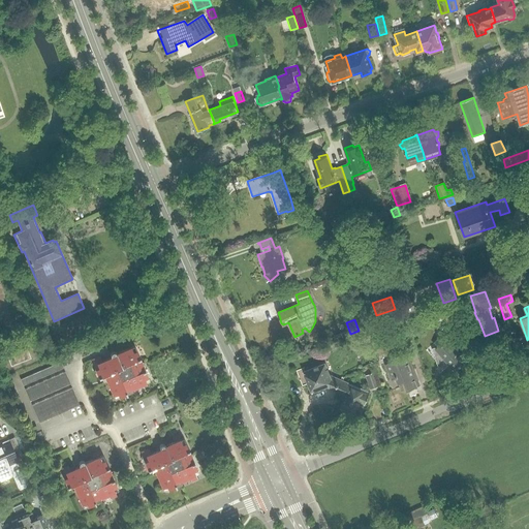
[(456,370),(467,361),(462,354),(463,353),(460,344),(462,343),(446,327),(438,334),(445,341),(434,351),(445,365),(449,364),(456,370)]
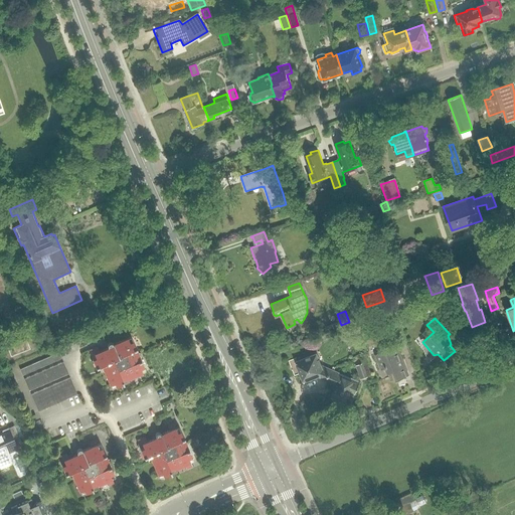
[(350,323),(341,327),(342,332),(351,328),(350,323)]
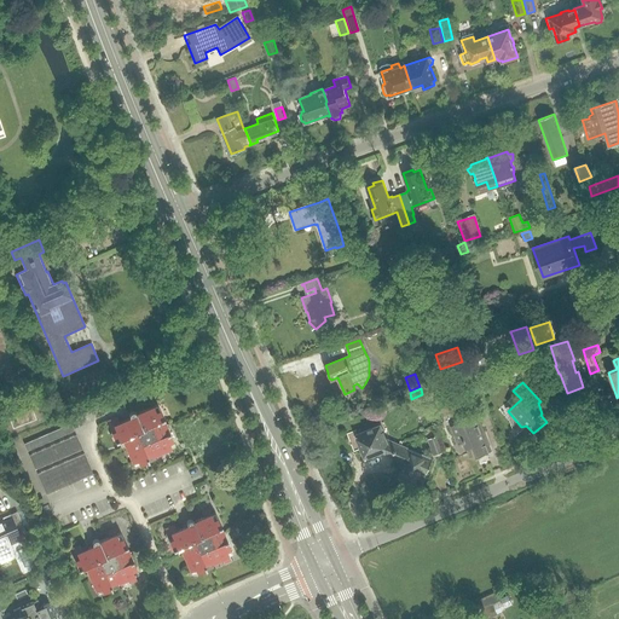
[(36,418),(32,405),(9,415),(13,427),(36,418)]
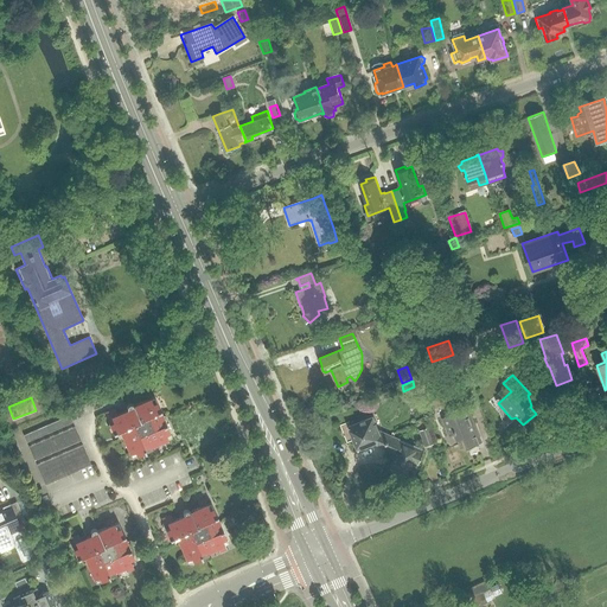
[(166,433),(170,432),(158,402),(153,403),(151,397),(134,404),(133,404),(133,403),(132,403),(131,403),(131,404),(129,404),(128,406),(128,407),(128,408),(128,409),(117,414),(115,408),(107,411),(112,422),(110,423),(114,433),(121,429),(131,453),(136,451),(138,454),(153,448),(152,446),(168,439),(166,433)]
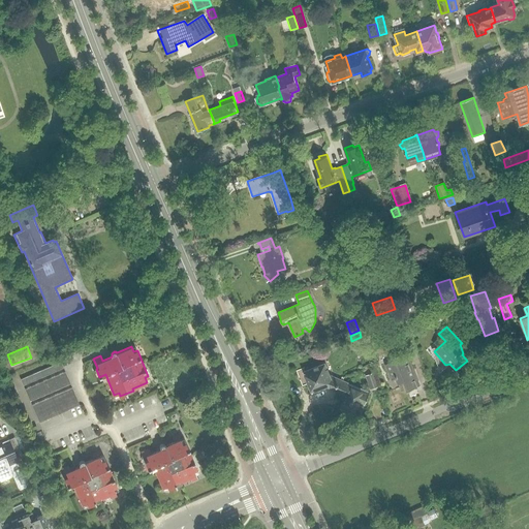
[(421,385),(417,376),(409,355),(386,364),(393,379),(397,377),(399,382),(404,381),(408,391),(421,385)]
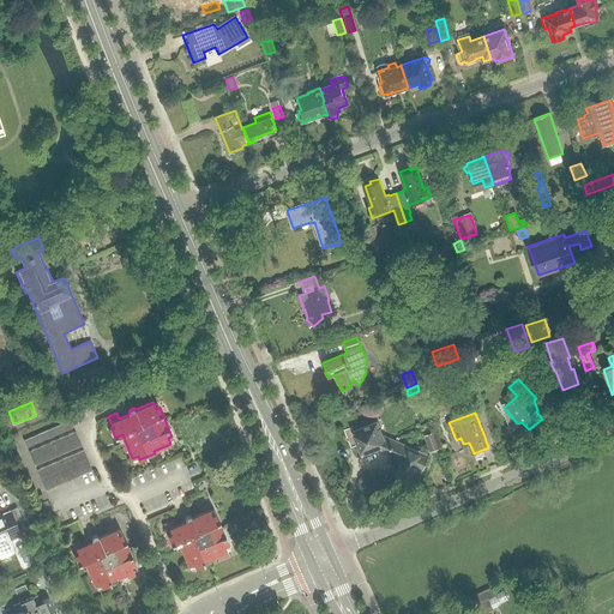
[(28,447),(74,427),(71,420),(24,440),(28,447)]
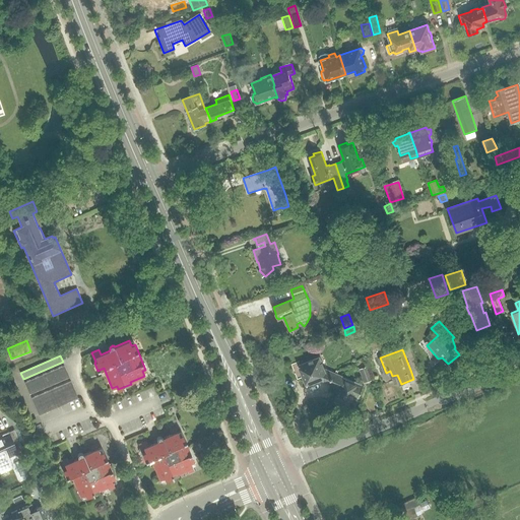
[(322,380),(334,385),(338,375),(325,369),(320,358),(300,366),(308,385),(322,380)]
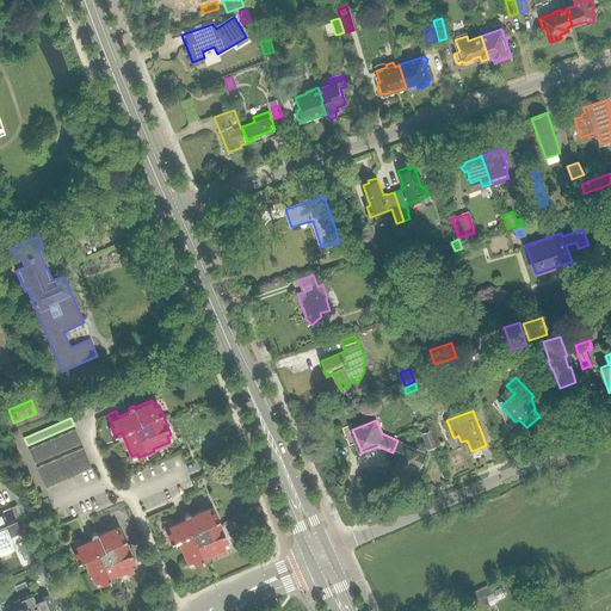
[(429,449),(440,444),(436,429),(424,433),(429,449)]
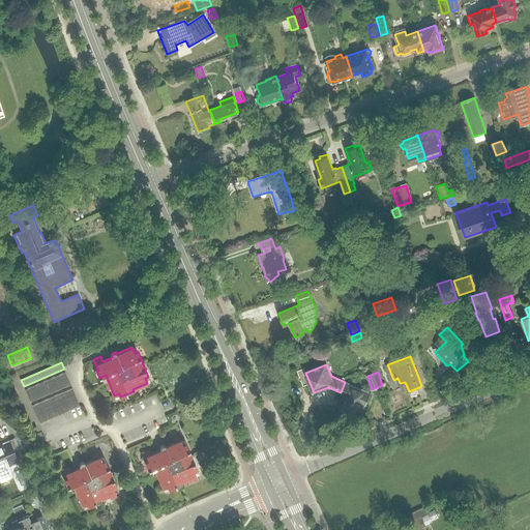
[(25,390),(30,402),(70,385),(65,373),(25,390)]
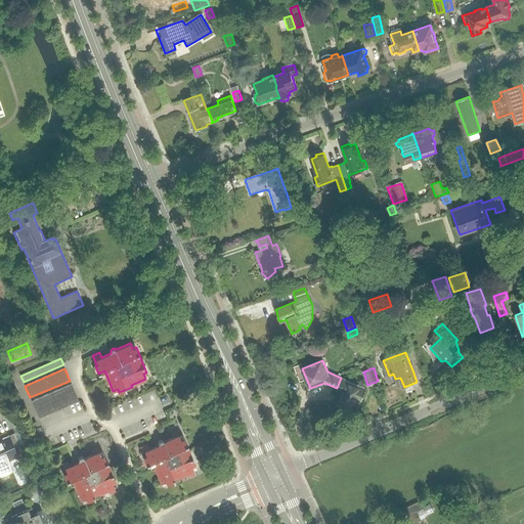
[(338,405),(350,411),(356,399),(361,401),(366,389),(341,378),(337,388),(341,398),(338,405)]
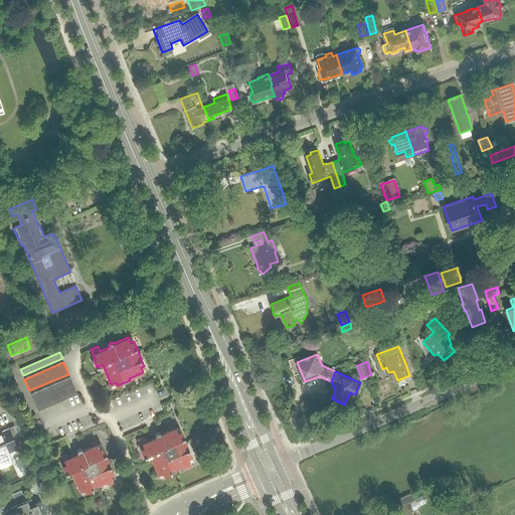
[(70,377),(58,382),(61,388),(72,383),(70,377)]
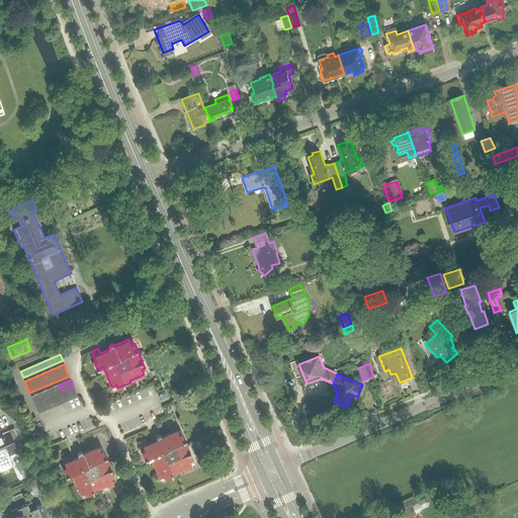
[(62,391),(59,384),(31,397),(34,403),(39,401),(46,398),(51,396),(57,393),(62,391)]
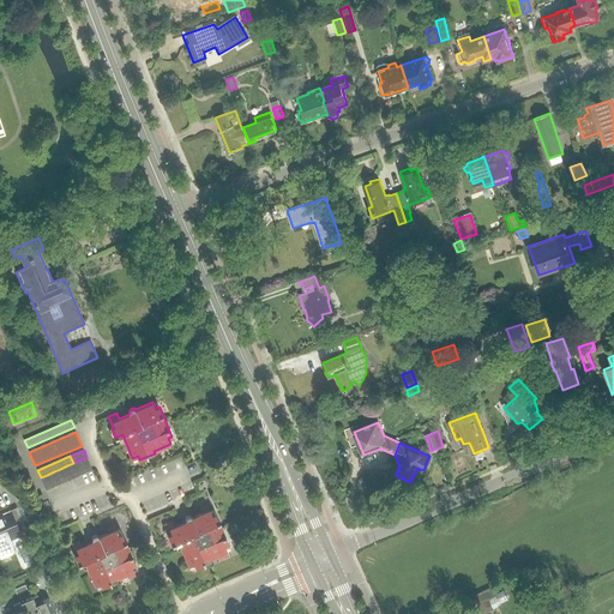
[(73,463),(76,469),(90,463),(86,457),(73,463)]
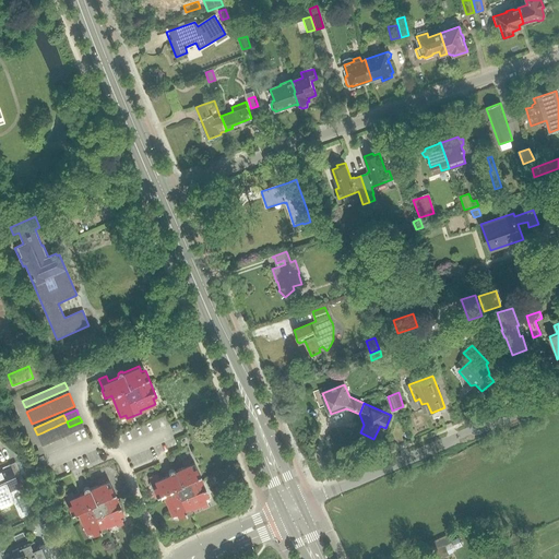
[(72,433),(69,427),(67,421),(61,424),(66,436),(72,433)]
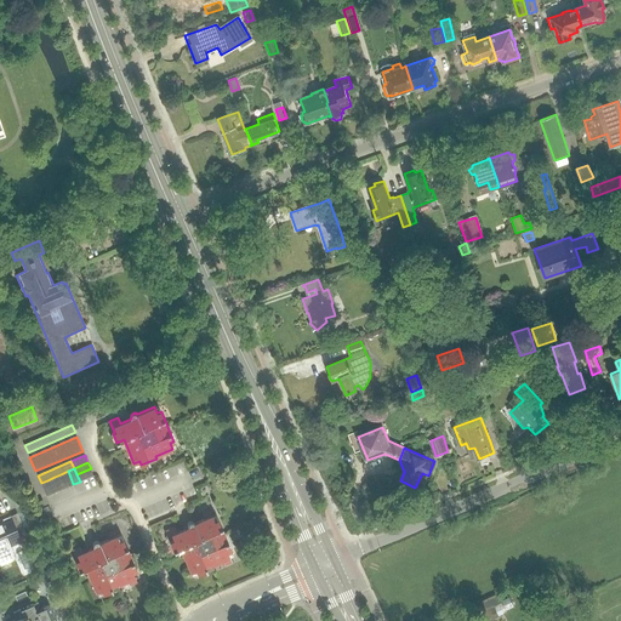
[(80,482),(83,480),(93,476),(91,468),(77,474),(80,482)]
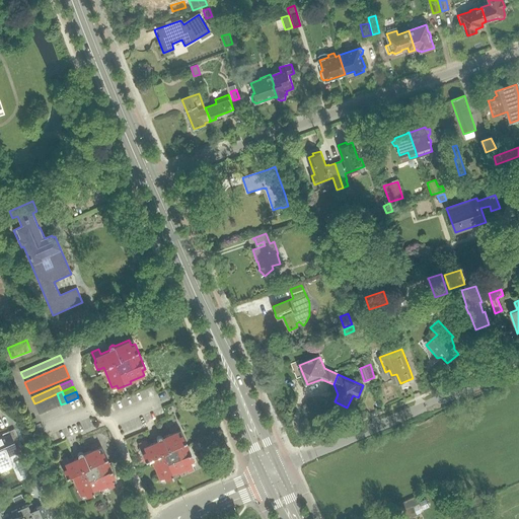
[(61,404),(57,393),(51,396),(56,408),(61,404)]
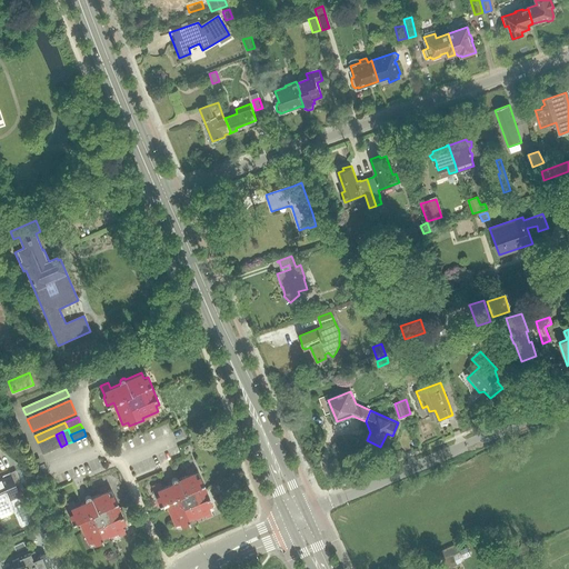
[(61,447),(56,435),(50,437),(55,449),(61,447)]
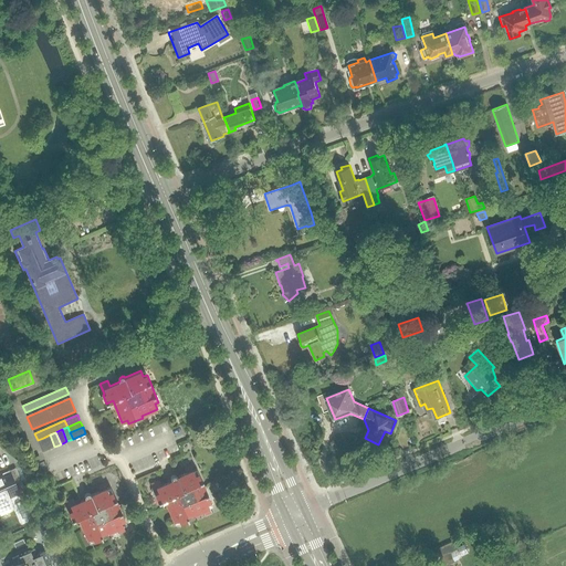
[(54,447),(50,435),(43,438),(49,449),(54,447)]
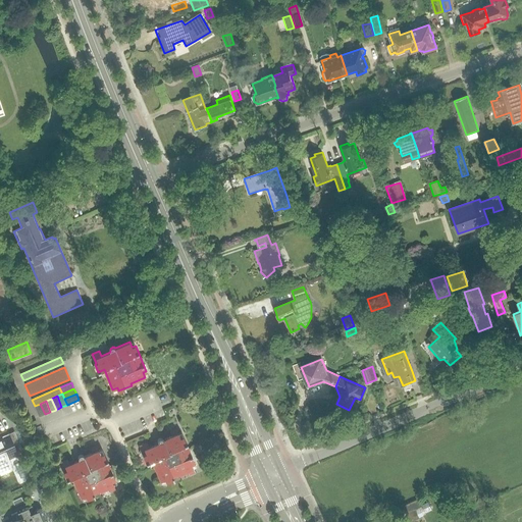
[(40,404),(35,406),(39,417),(45,414),(40,404)]
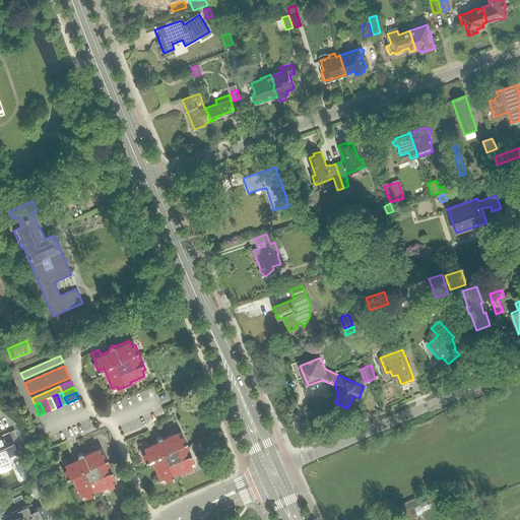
[(151,459),(160,478),(165,476),(167,480),(179,474),(179,472),(188,468),(189,472),(195,470),(191,462),(194,460),(183,435),(180,437),(176,428),(171,430),(173,434),(163,438),(163,437),(161,437),(160,437),(159,437),(158,437),(158,438),(157,438),(157,439),(157,440),(158,442),(149,446),(147,441),(139,444),(141,449),(143,453),(142,453),(146,461),(151,459)]
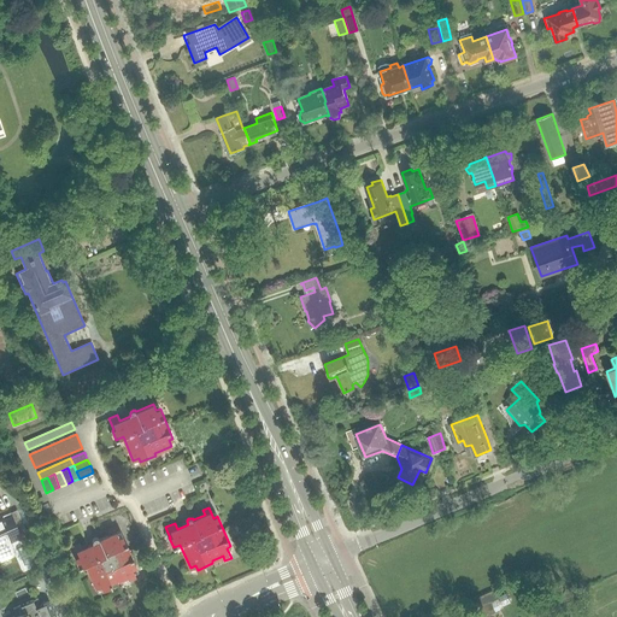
[(0,559),(0,560),(16,553),(11,542),(22,538),(21,534),(27,530),(18,510),(11,512),(12,517),(0,521),(0,559)]
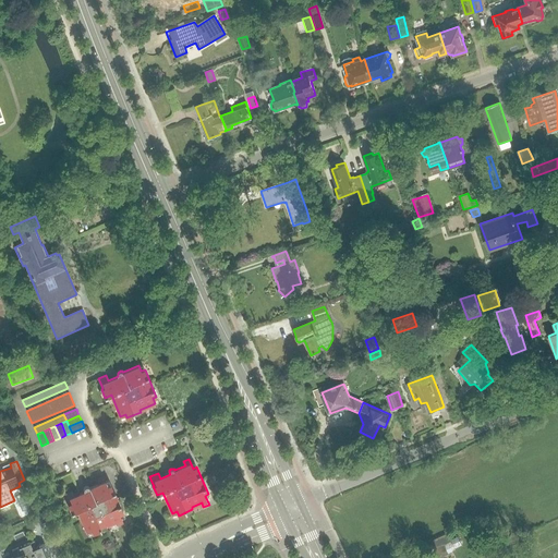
[(123,523),(120,513),(123,512),(112,485),(108,486),(104,476),(98,478),(99,484),(91,487),(89,487),(89,486),(88,486),(87,486),(86,486),(85,487),(84,488),(84,489),(84,490),(85,492),(75,496),(73,490),(64,494),(69,504),(68,504),(71,513),(77,510),(86,532),(93,529),(94,533),(108,528),(107,525),(116,521),(118,525),(123,523)]
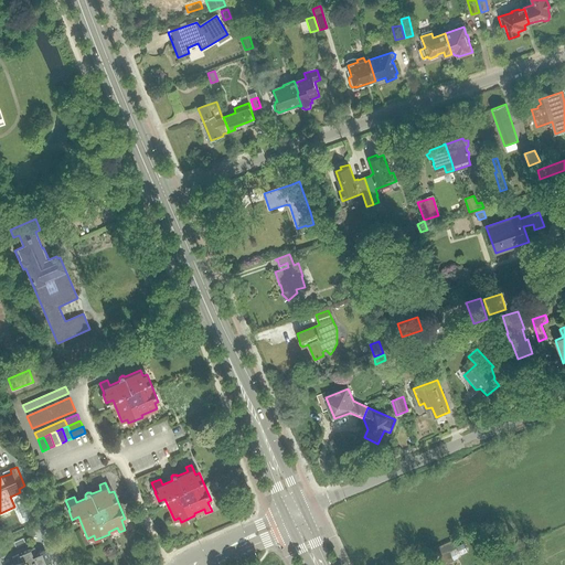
[(459,546),(455,539),(437,547),(446,564),(464,556),(461,554),(470,550),(466,542),(459,546)]
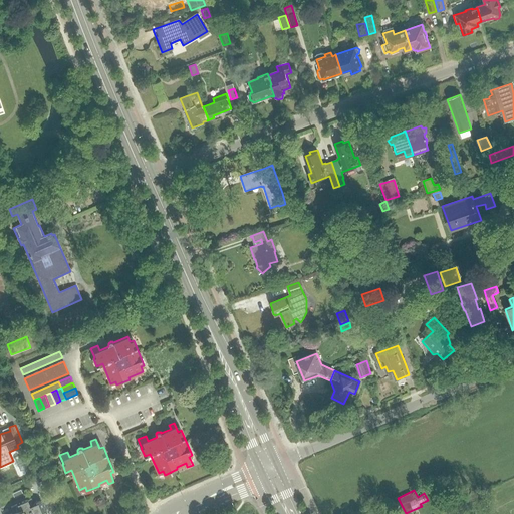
[(46,513),(41,501),(34,504),(31,498),(11,507),(14,513),(11,513),(46,513)]
